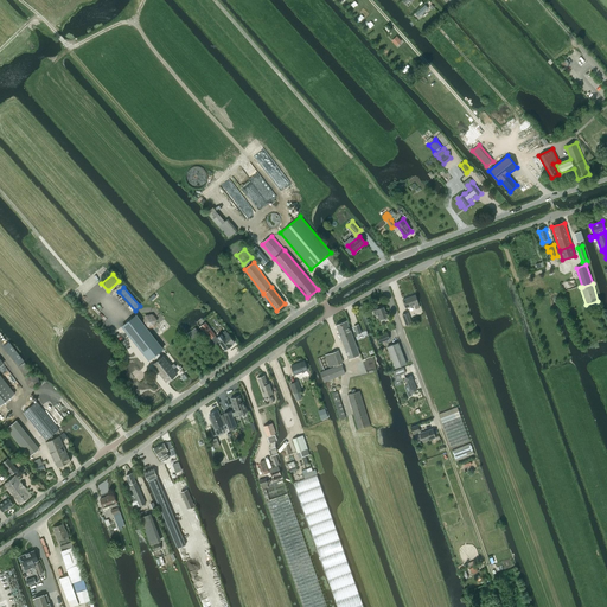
[(567,292),(570,301),(580,298),(576,288),(567,292)]
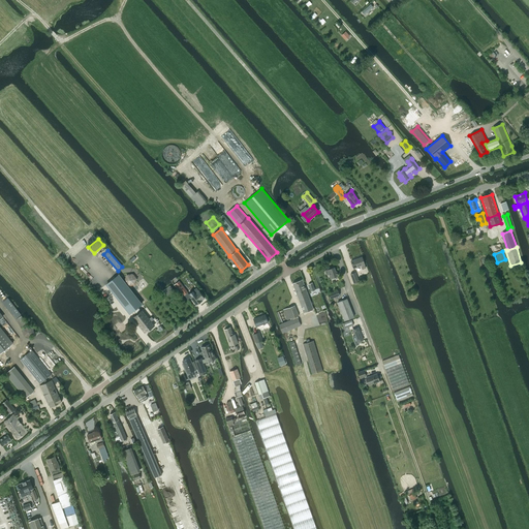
[(353,269),(361,266),(362,270),(366,268),(362,257),(351,261),(353,269)]
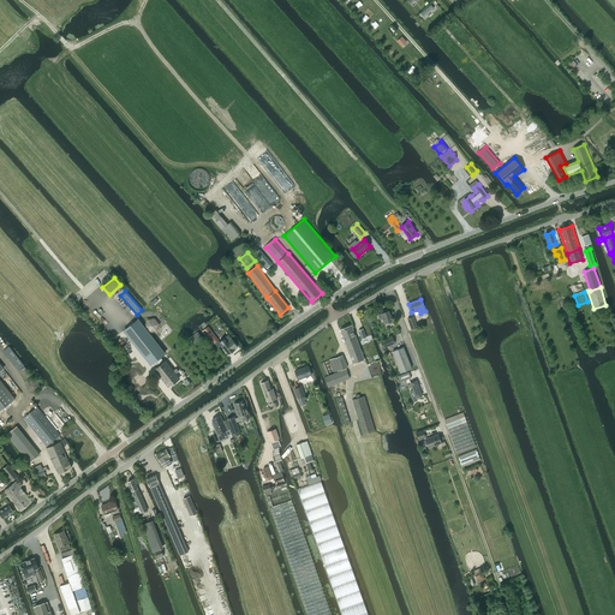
[(393,323),(393,321),(390,315),(390,316),(388,311),(381,314),(384,324),(389,322),(390,324),(393,323)]
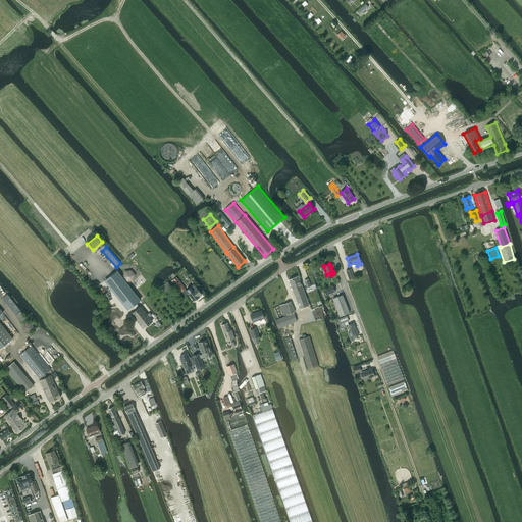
[(354,278),(351,269),(346,270),(350,280),(354,278)]
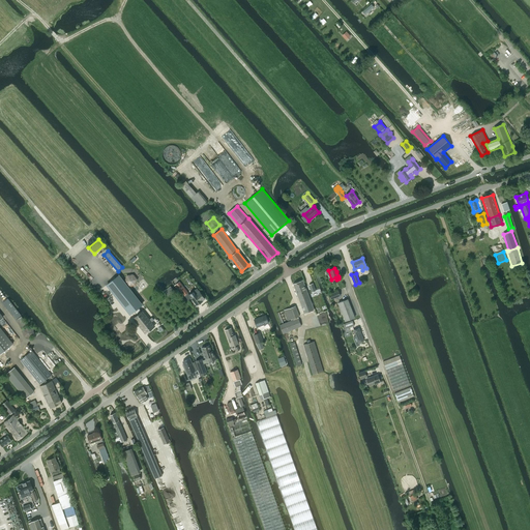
[(138,280),(134,274),(126,275),(124,282),(128,287),(135,286),(138,280)]
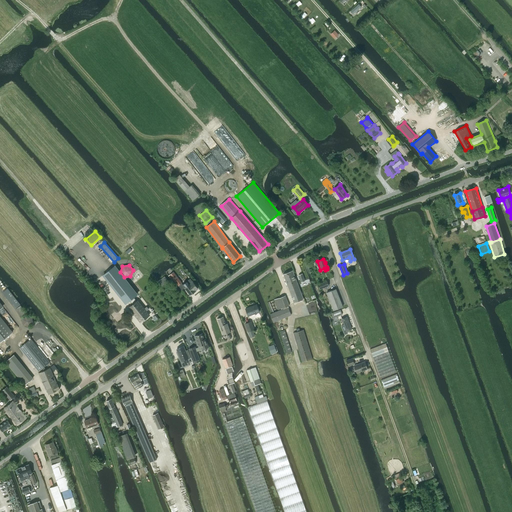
[(115,266),(103,275),(126,303),(130,300),(133,297),(137,294),(115,266)]
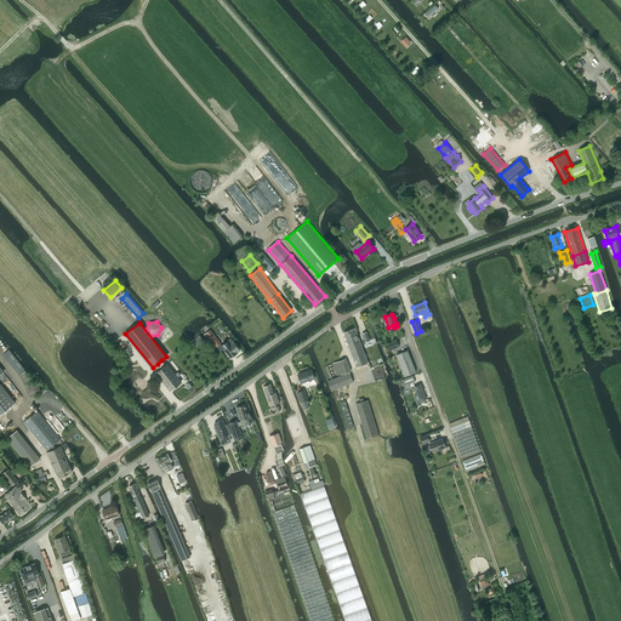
[(355,328),(343,332),(355,368),(368,363),(355,328)]
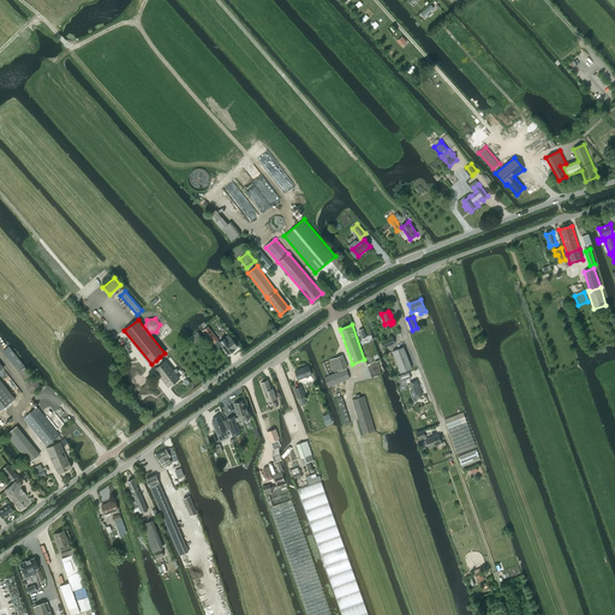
[(189,339),(192,345),(202,338),(198,332),(189,339)]
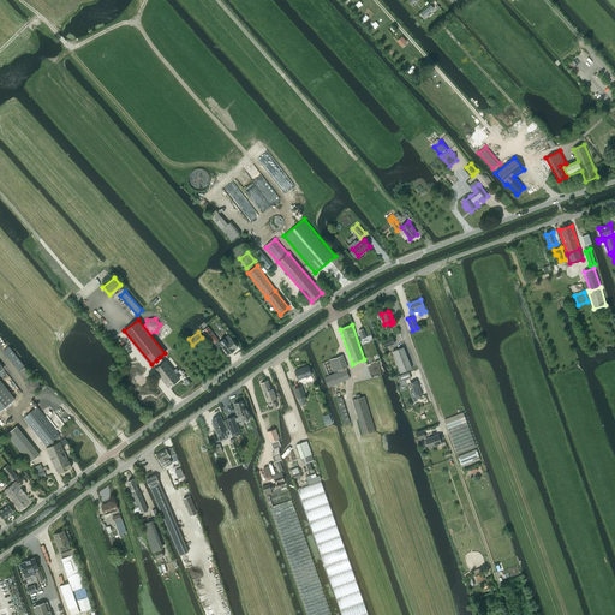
[(234,350),(238,346),(232,339),(228,341),(226,338),(221,341),(224,344),(222,346),(230,354),(236,350),(234,350)]
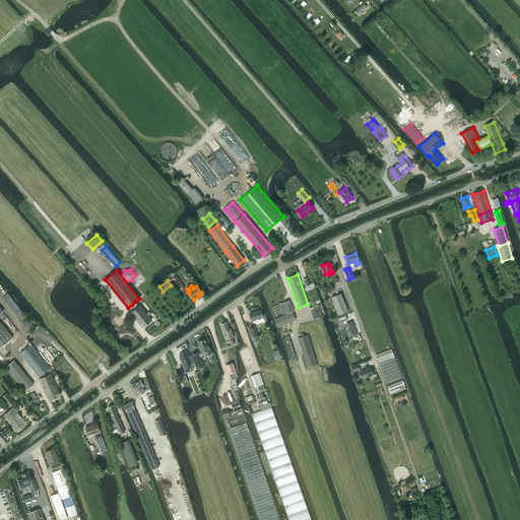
[(334,290),(332,285),(323,289),(324,294),(334,290)]
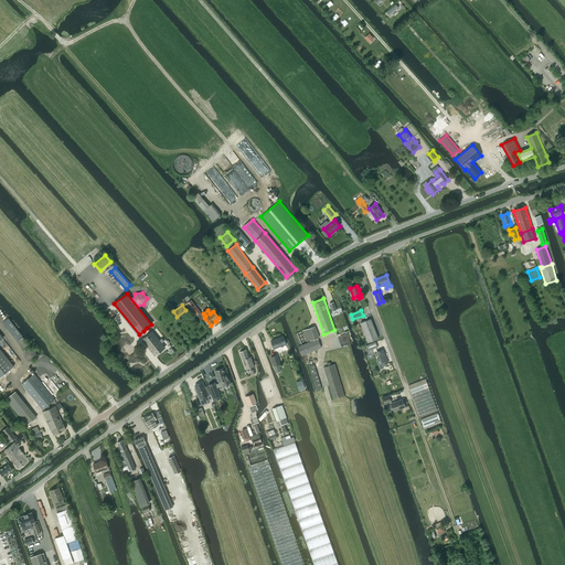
[(379,339),(371,319),(360,323),(368,342),(379,339)]
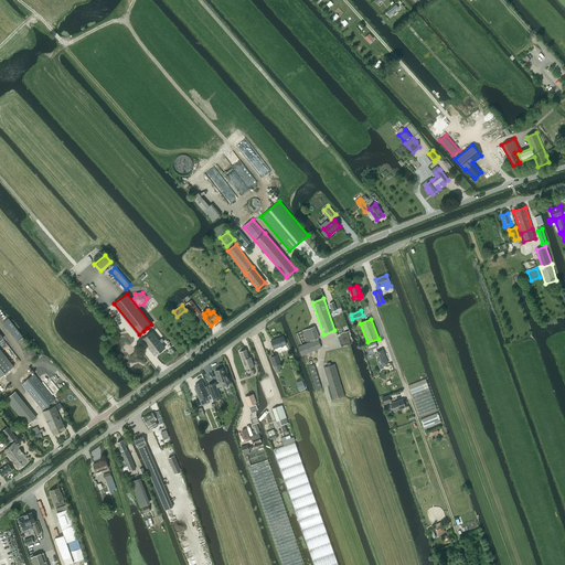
[(295,333),(299,347),(298,347),(301,355),(321,348),(320,344),(321,343),(315,327),(302,331),(307,343),(302,345),(297,332),(295,333)]
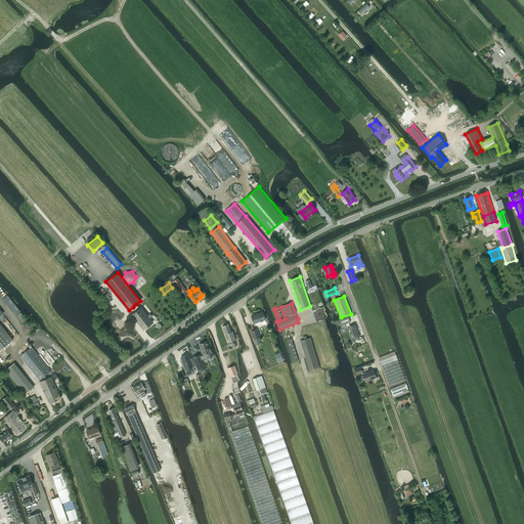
[(136,311),(132,315),(143,330),(153,322),(149,318),(151,316),(149,314),(147,316),(141,308),(140,308),(136,304),(133,307),(136,311)]
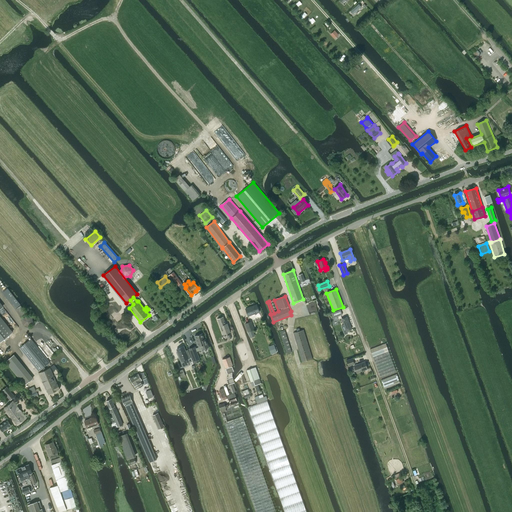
[(0,302),(0,342),(13,332),(0,315),(0,309),(3,307),(0,302)]
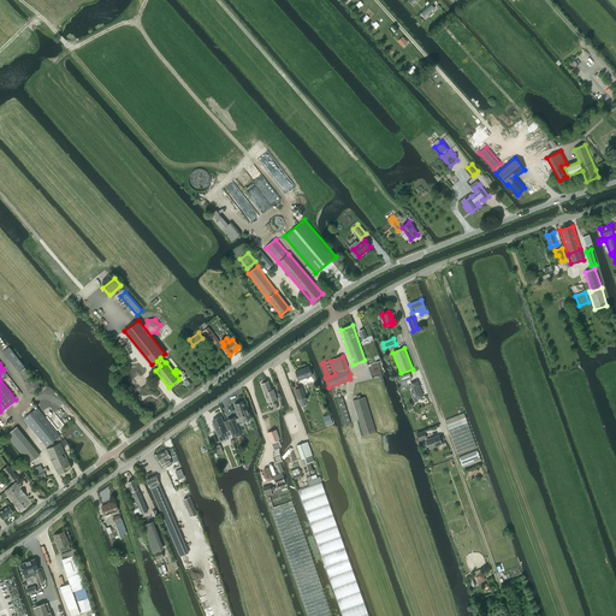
[(25,367),(19,371),(27,383),(33,379),(25,367)]
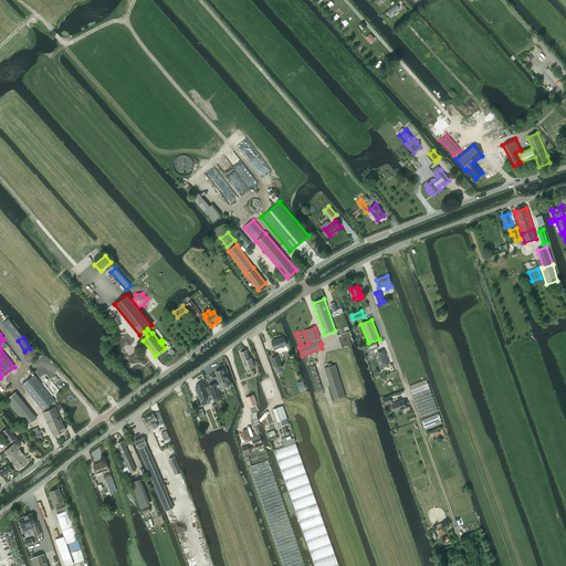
[(272,342),(274,349),(286,345),(284,337),(272,342)]
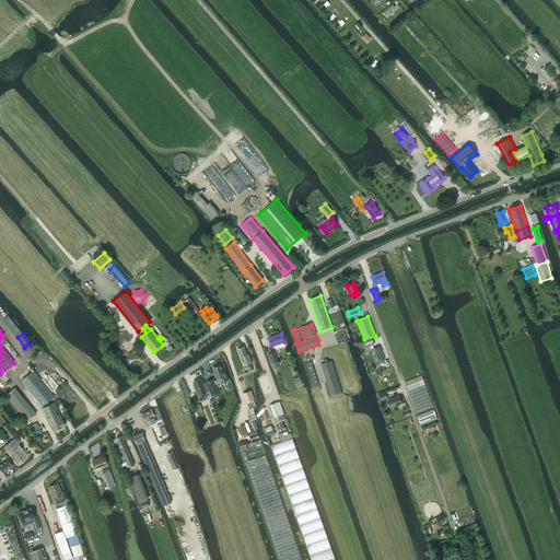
[(363,342),(363,345),(365,350),(370,348),(369,346),(372,345),(374,345),(372,339),(363,342)]
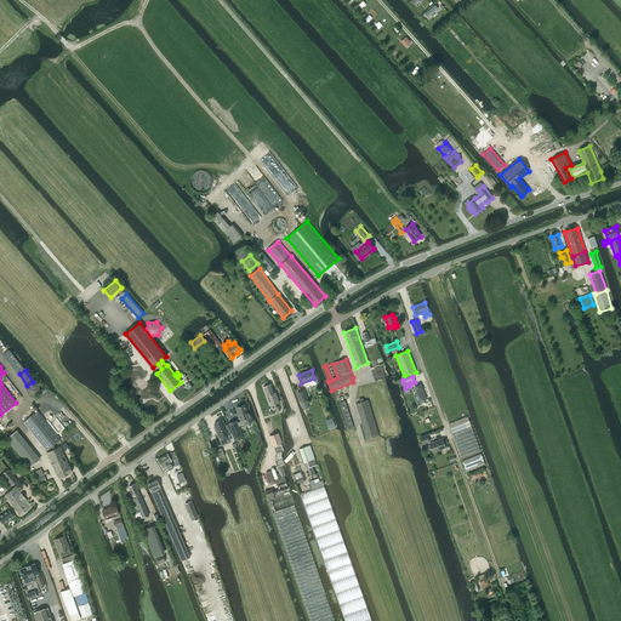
[(40,391),(39,385),(32,382),(27,387),(28,394),(35,397),(40,391)]
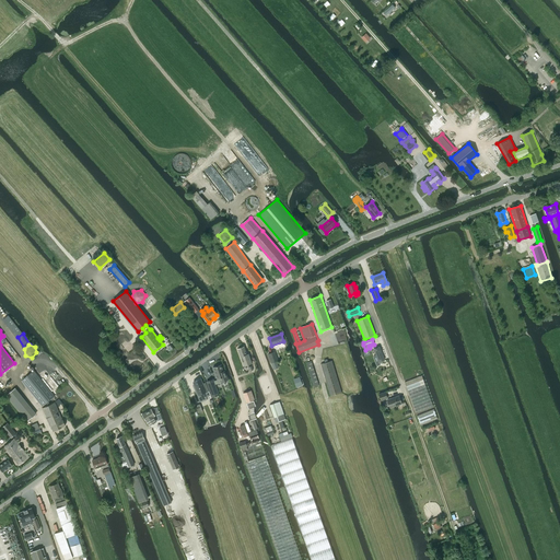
[(380,346),(373,349),(378,362),(385,360),(380,346)]
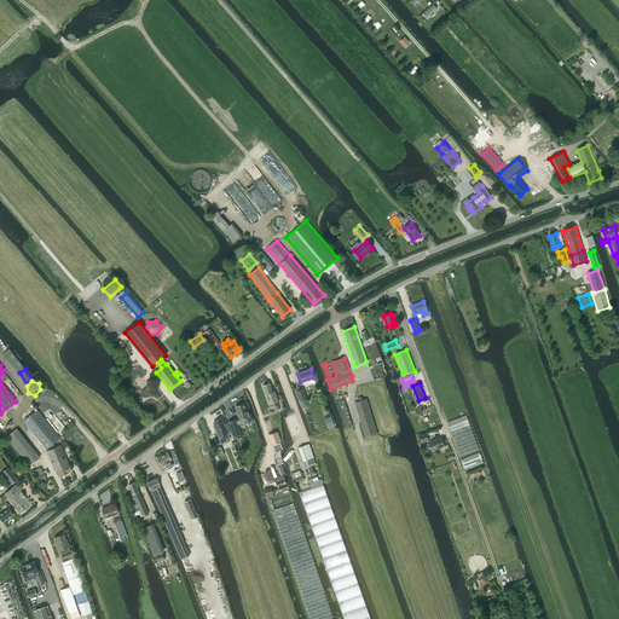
[(262,386),(270,405),(278,401),(275,391),(272,392),(270,383),(262,386)]
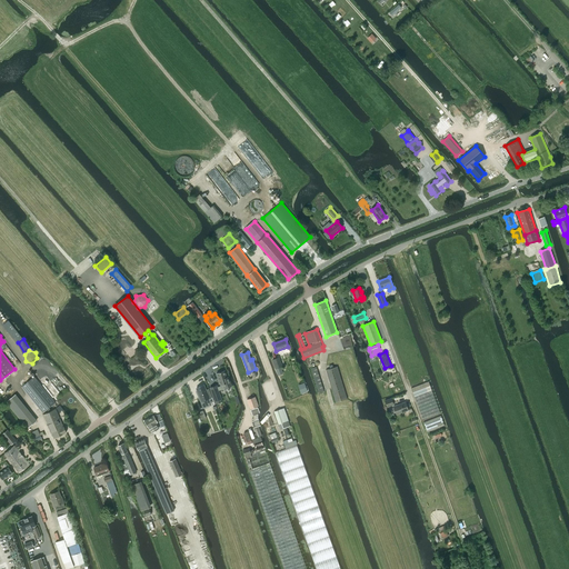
[(279,357),(272,360),(276,368),(282,366),(279,357)]
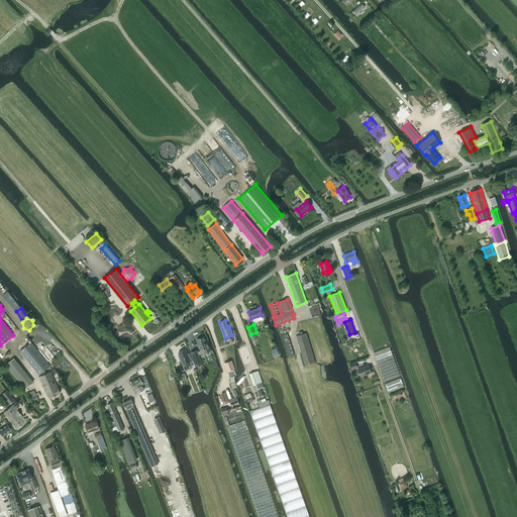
[(296,336),(305,366),(315,363),(306,333),(303,334),(302,331),(299,332),(300,335),(296,336)]
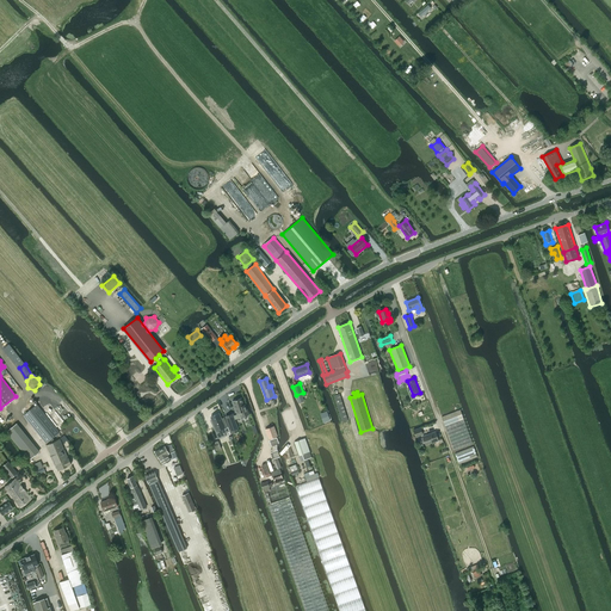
[(343,423),(347,420),(339,394),(334,395),(343,423)]
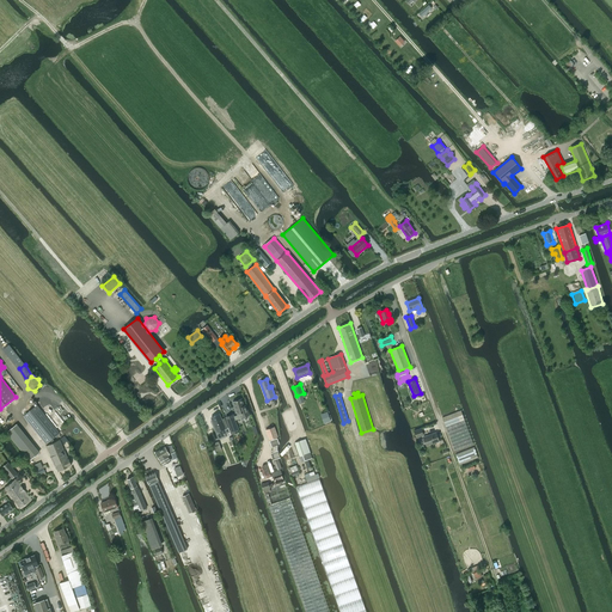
[(233,414),(225,417),(232,434),(239,432),(236,420),(242,417),(242,418),(243,417),(250,415),(246,405),(244,405),(242,398),(233,402),(238,415),(234,416),(233,414)]
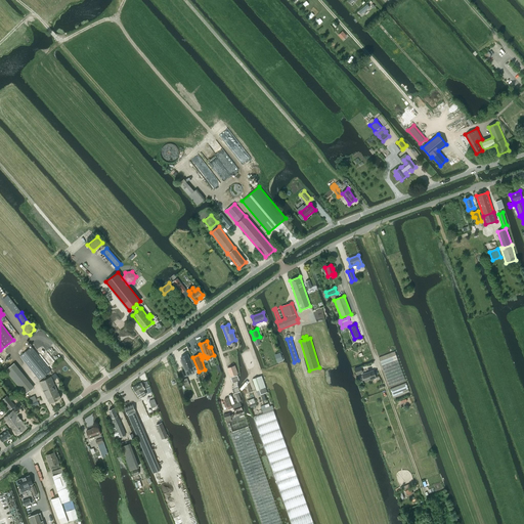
[(39,381),(43,377),(44,380),(40,382),(47,398),(59,393),(59,392),(58,392),(51,377),(47,379),(45,376),(51,370),(32,346),(19,356),(39,381)]
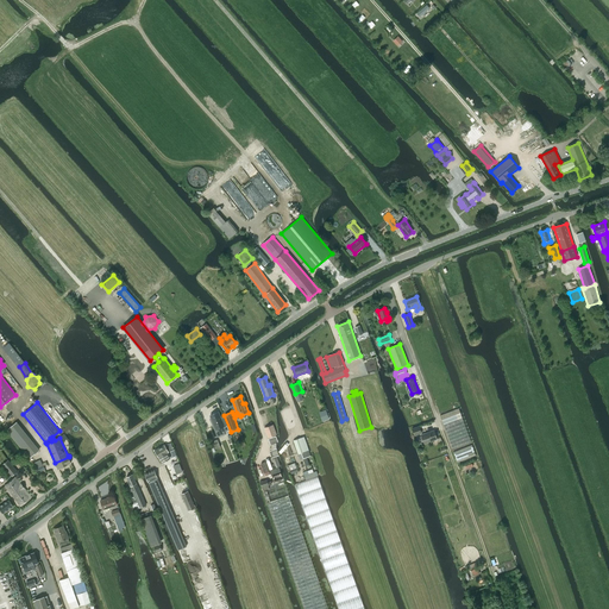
[(459,408),(440,415),(452,449),(471,441),(459,408)]
